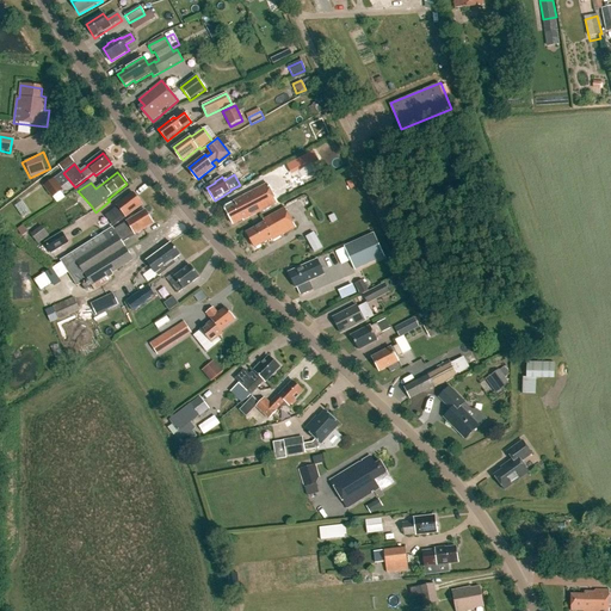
[(54,179),(43,187),(53,199),(63,191),(54,179)]
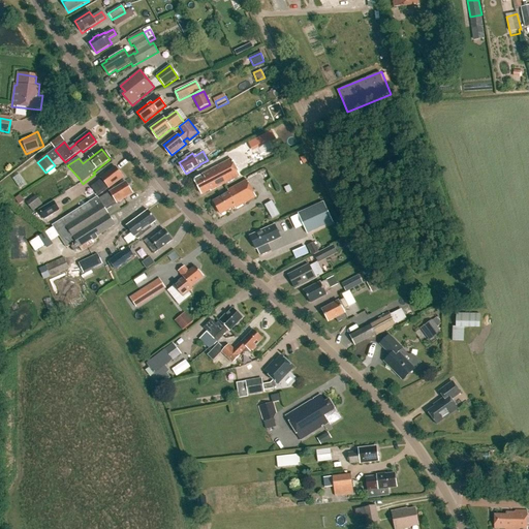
[(231,159),(203,175),(204,176),(195,181),(203,195),(211,190),(212,191),(241,176),(231,159)]
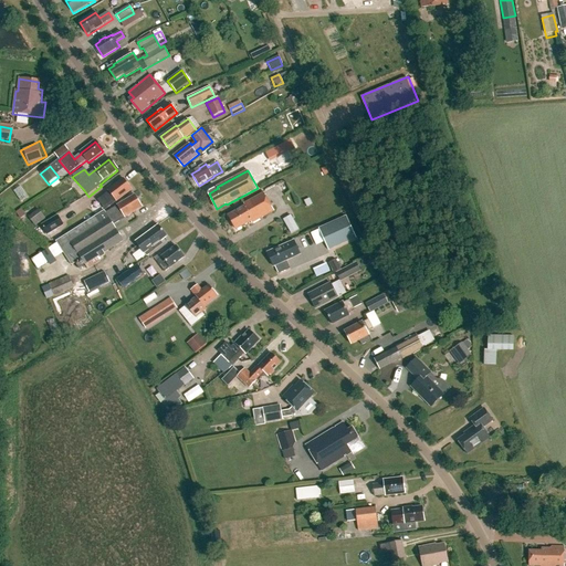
[(108,191),(109,194),(103,199),(109,208),(132,190),(123,179),(108,191)]
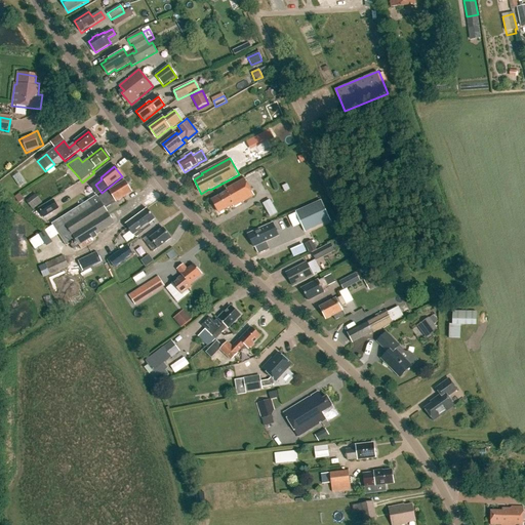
[(245,178),(227,189),(228,191),(215,198),(212,199),(219,212),(225,210),(225,209),(233,204),(234,207),(255,195),(245,178)]
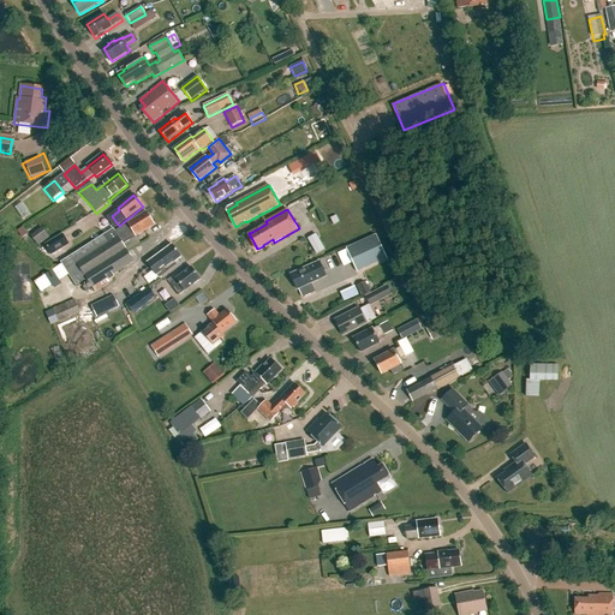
[(133,262),(123,245),(137,236),(141,237),(142,233),(154,226),(145,213),(127,225),(114,232),(113,231),(61,264),(78,290),(82,287),(87,293),(108,279),(109,282),(115,279),(113,275),(133,262)]
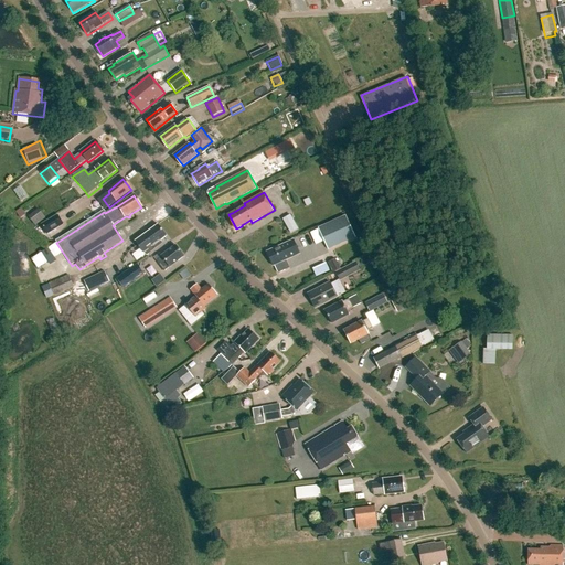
[(29,219),(35,227),(45,220),(40,211),(29,219)]
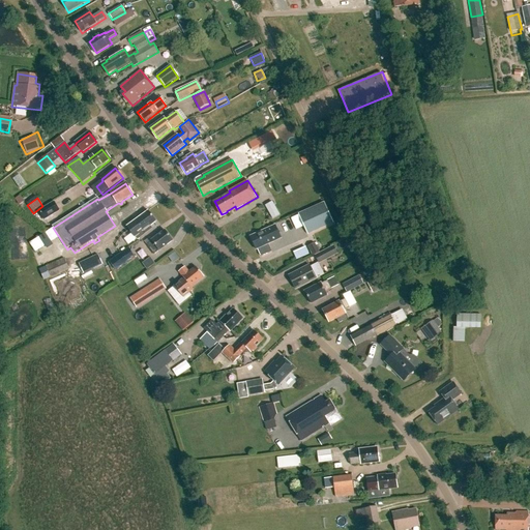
[(272,203),(265,207),(272,219),(280,215),(272,203)]
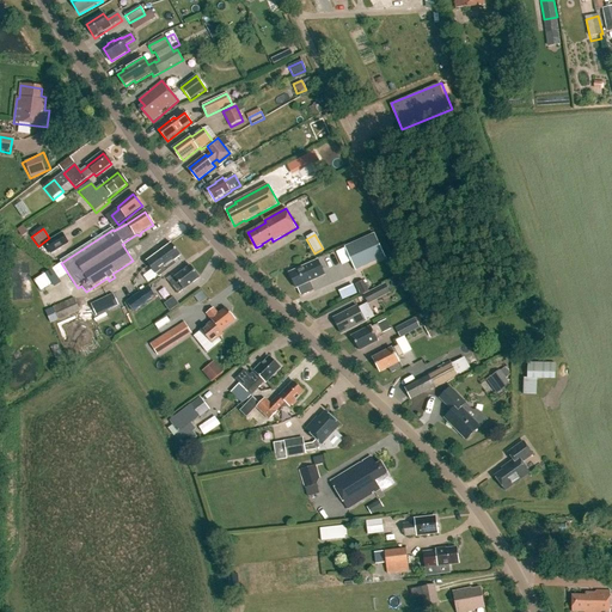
[(383,258),(372,236),(346,248),(356,270),(383,258)]
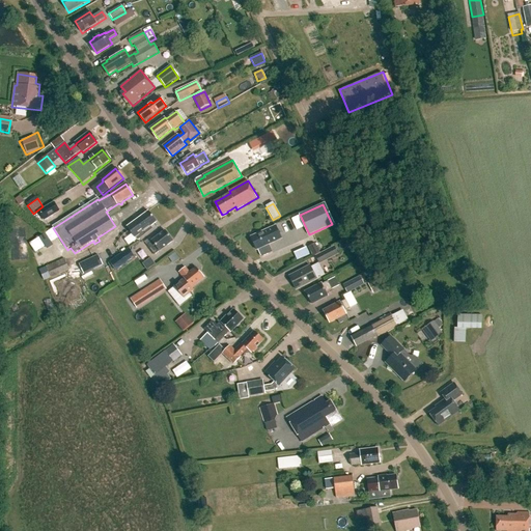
[(136,223),(128,228),(137,241),(145,235),(143,232),(157,223),(149,213),(136,222),(136,223)]
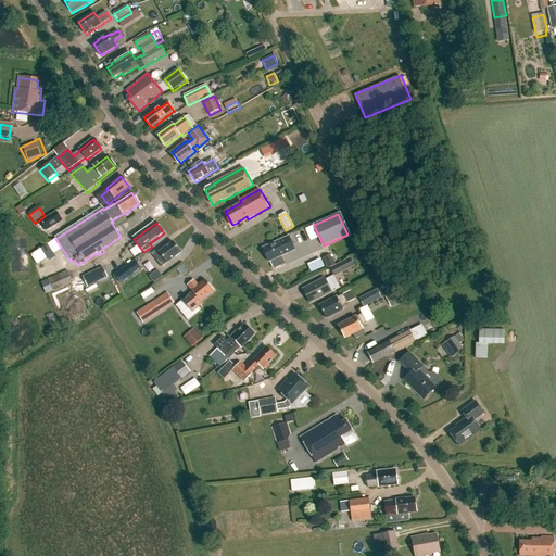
[(287,254),(287,252),(295,249),(290,237),(263,248),(269,262),(272,261),(275,269),(286,264),(282,256),(287,254)]
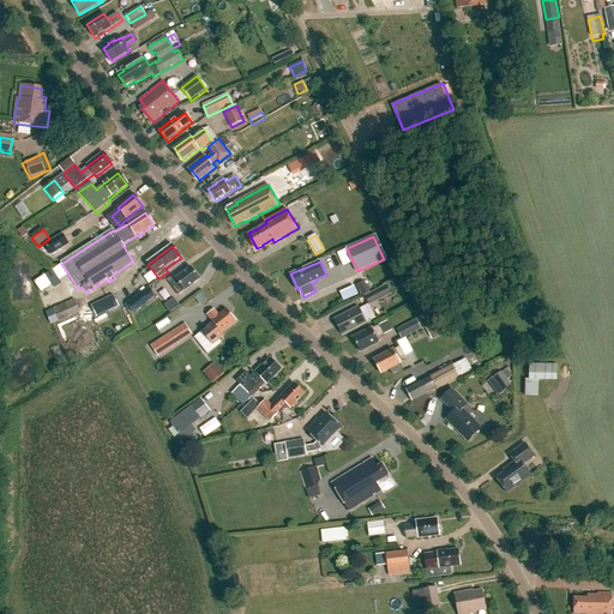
[(176,281),(170,286),(178,294),(184,289),(185,292),(200,280),(191,268),(176,280),(176,281)]
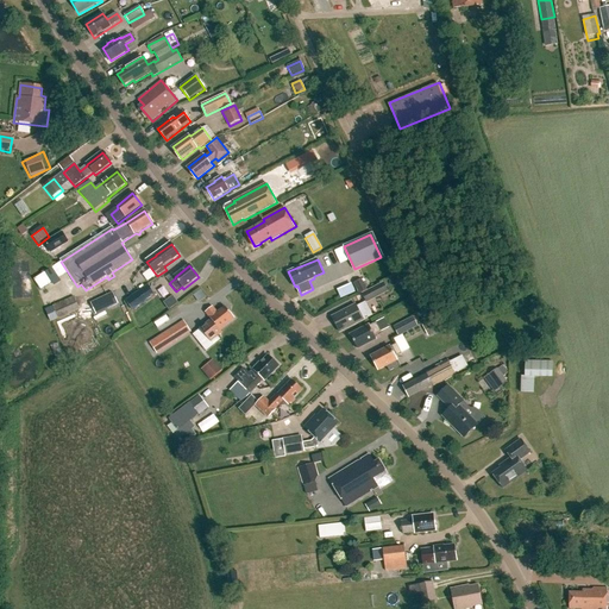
[(353,284),(359,295),(368,290),(362,280),(353,284)]
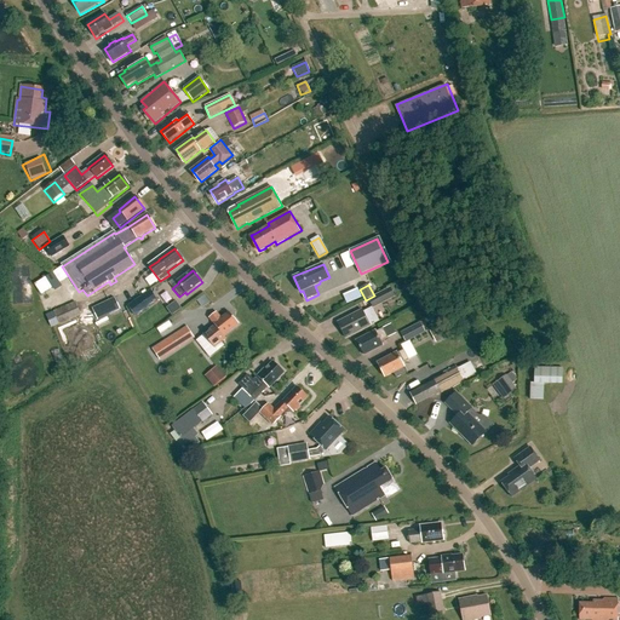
[(390,288),(368,299),(373,309),(395,298),(390,288)]
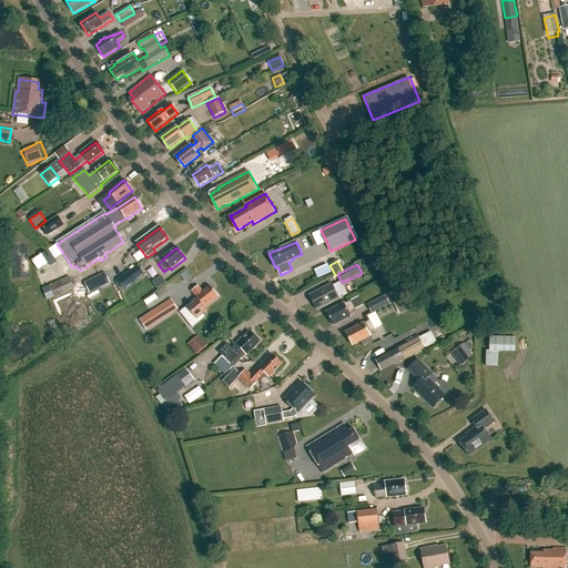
[(124,291),(144,276),(137,266),(118,281),(124,291)]
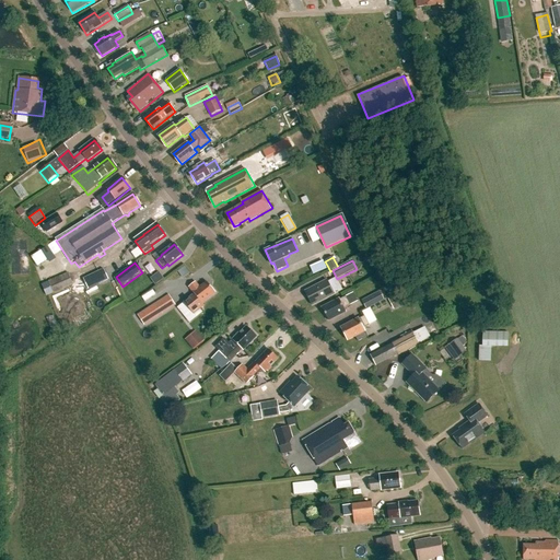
[(103,269),(83,279),(89,290),(108,280),(103,269)]
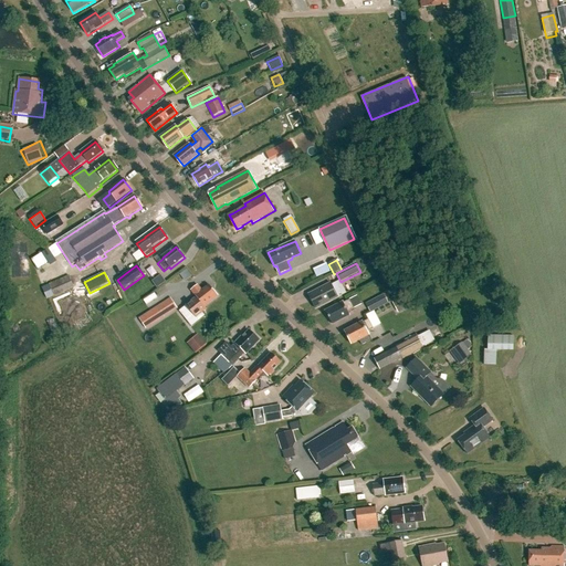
[(69,276),(50,285),(54,297),(74,289),(69,276)]
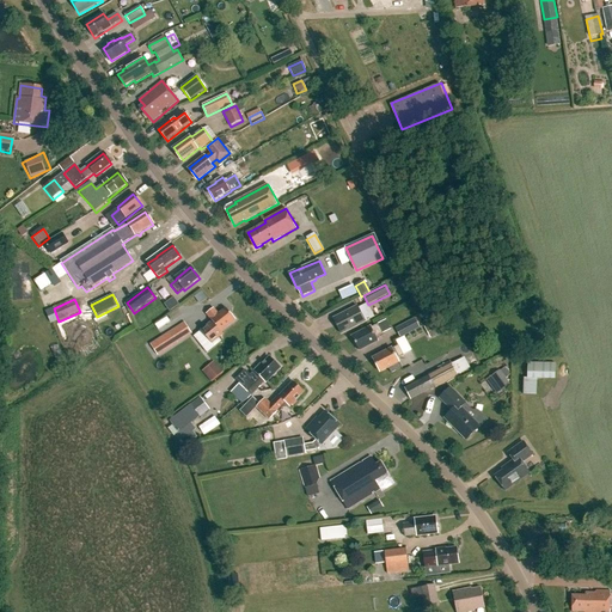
[(357,307),(335,319),(343,334),(374,317),(367,304),(359,308),(357,307)]
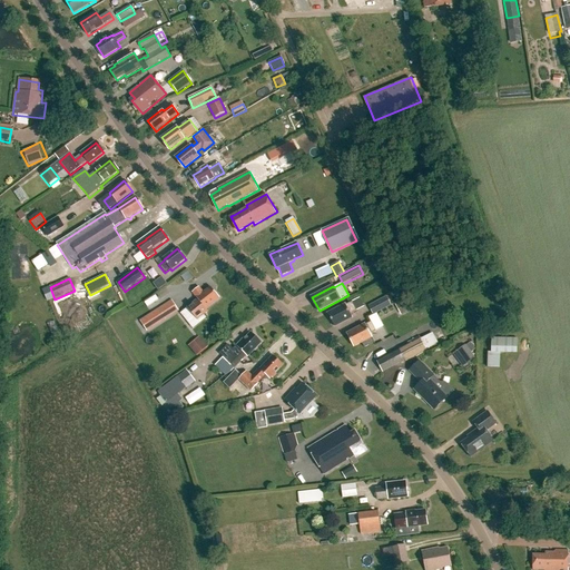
[(193,293),(198,301),(188,308),(197,321),(208,313),(206,311),(220,300),(212,288),(204,295),(199,288),(193,293)]
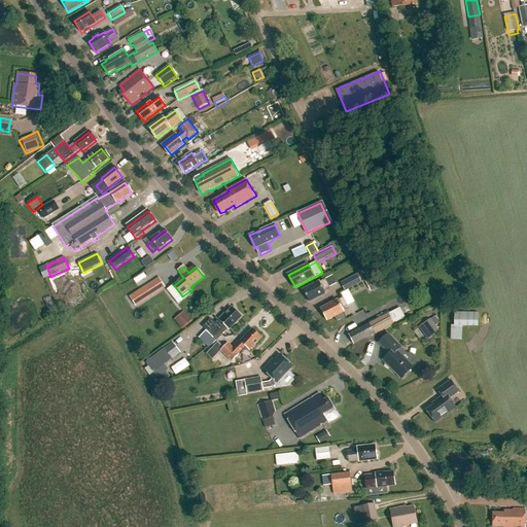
[(332,274),(325,278),(329,286),(337,283),(332,274)]
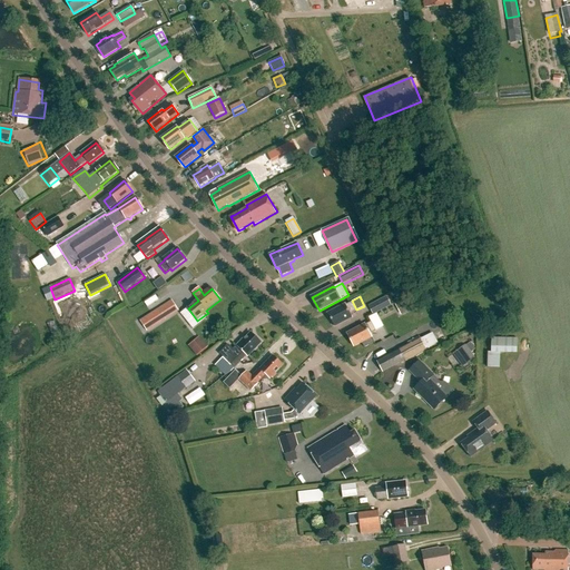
[(384,325),(377,312),(389,306),(384,296),(369,304),(373,314),(369,316),(375,330),(384,325)]
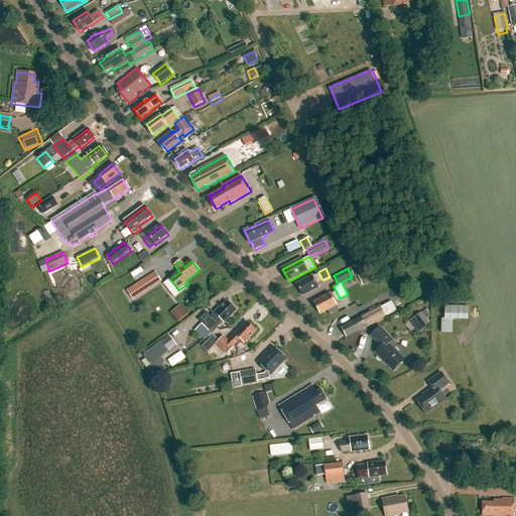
[(133,300),(162,282),(155,272),(127,290),(133,300)]
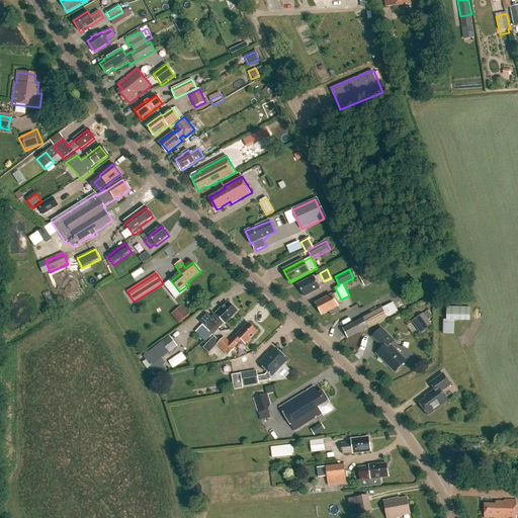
[(314,276),(297,285),(304,296),(320,288),(318,284),(324,282),(320,275),(315,278),(314,276)]
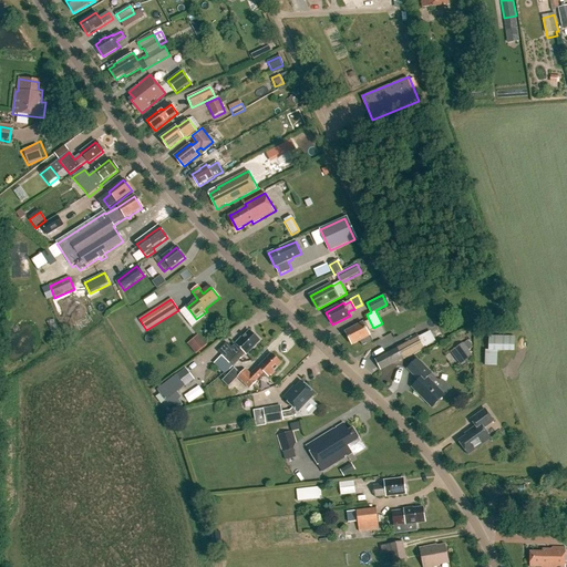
[(368,331),(373,329),(369,320),(363,323),(362,323),(346,332),(352,344),(360,341),(363,347),(373,341),(368,331)]
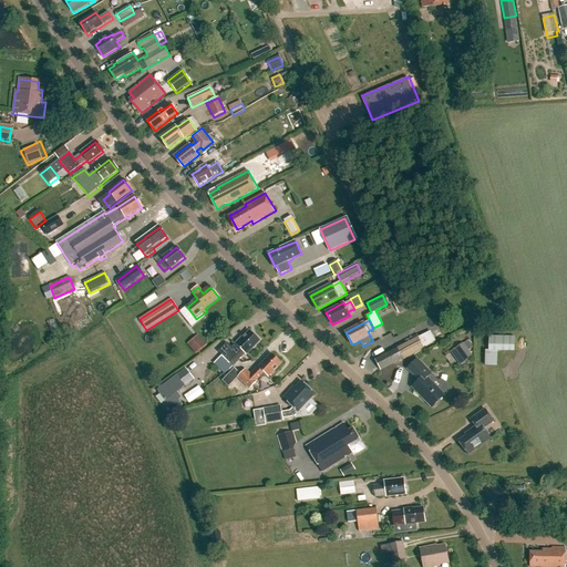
[(227,344),(219,352),(230,363),(241,352),(246,357),(260,343),(250,333),(245,339),(244,338),(235,346),(236,347),(233,350),(227,344)]
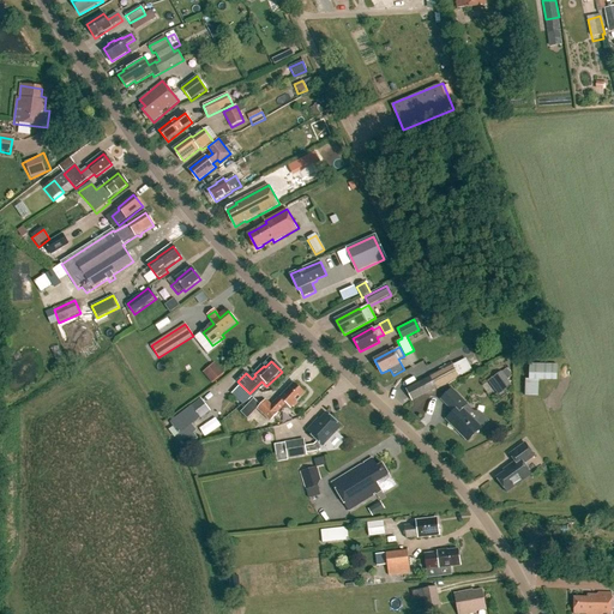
[(223,374),(215,363),(203,373),(212,384),(223,374)]
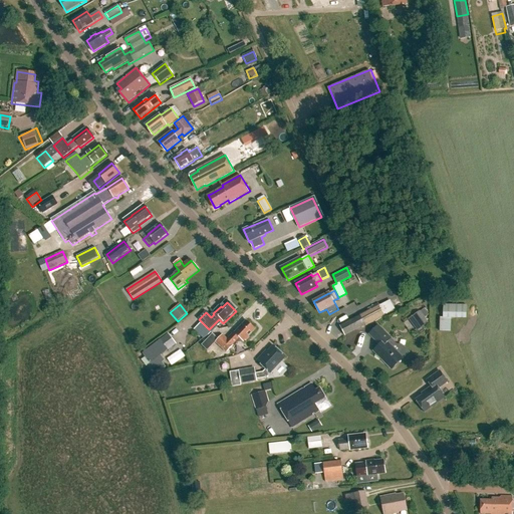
[(359,314),(360,316),(340,326),(344,335),(365,324),(366,326),(384,317),(377,305),(359,314)]
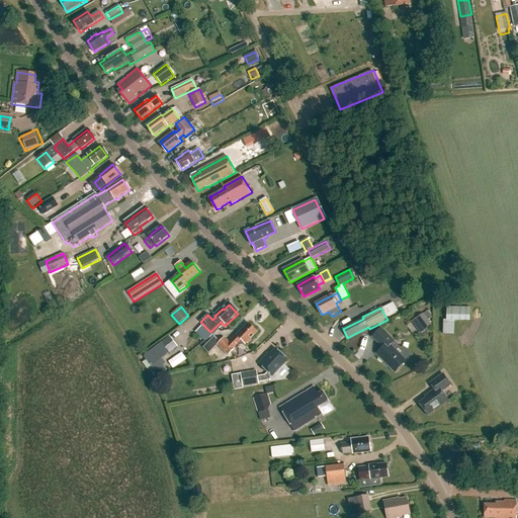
[(470,308),(447,308),(446,322),(469,322),(470,308)]
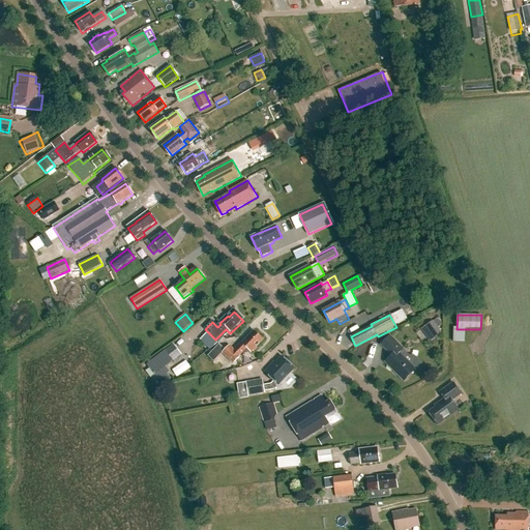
[(437,319),(434,322),(438,328),(442,325),(437,319)]
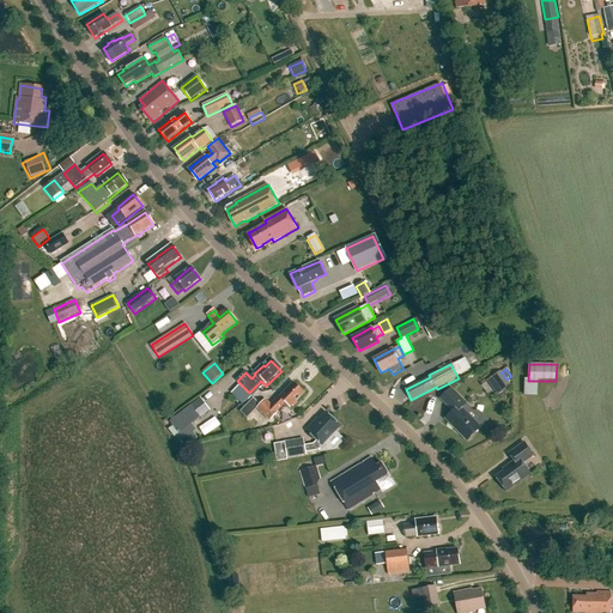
[(502,372),(493,378),(503,392),(511,386),(507,380),(502,372)]
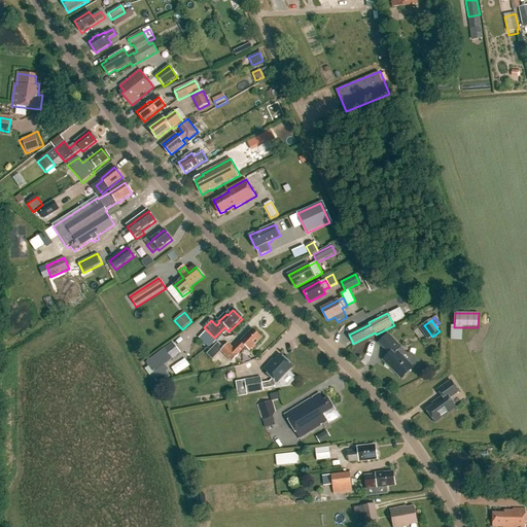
[(229,345),(220,352),(232,363),(246,349),(249,353),(262,340),(253,330),(240,343),(233,349),(229,345)]
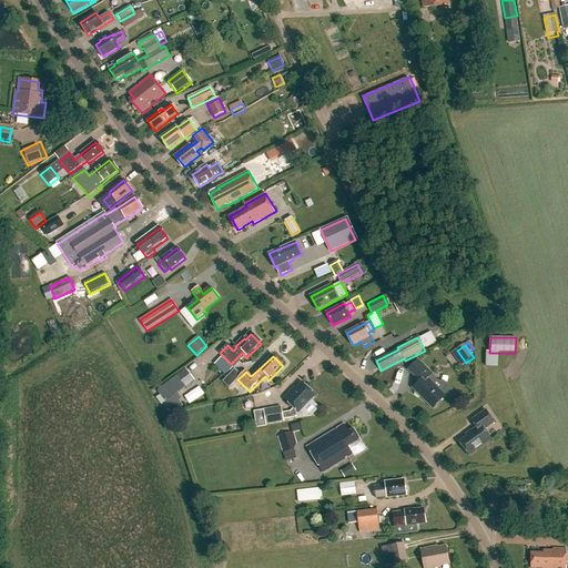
[(419,382),(412,388),(433,409),(452,391),(446,385),(442,385),(437,389),(427,379),(432,375),(417,361),(407,369),(419,382)]
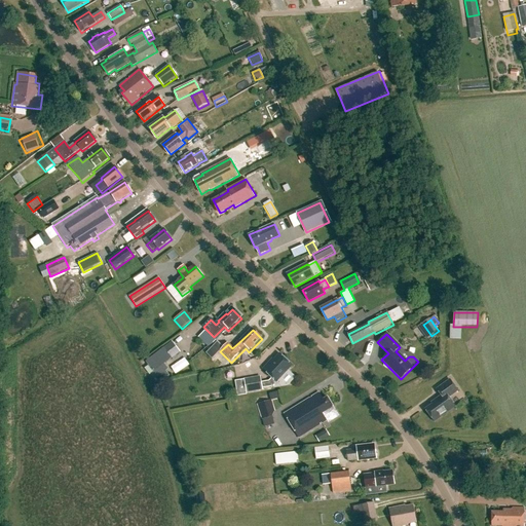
[(173,342),(152,358),(146,362),(157,378),(168,369),(165,364),(180,352),(173,342)]
